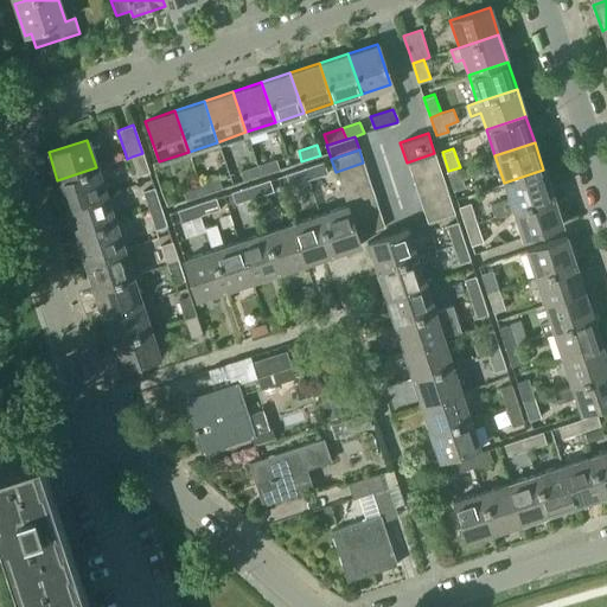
[(142,153),(132,157),(138,176),(148,172),(142,153)]
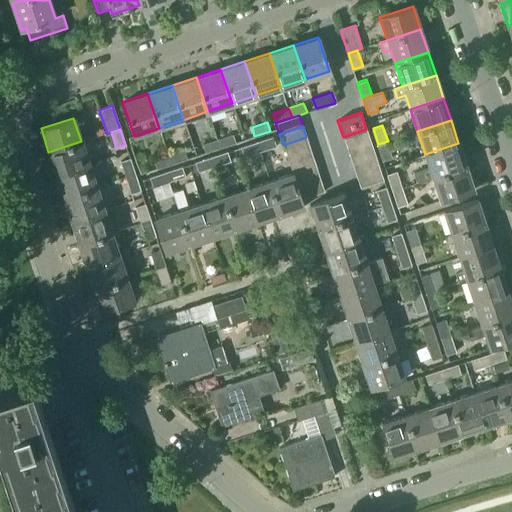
[(370,140),(366,129),(343,137),(347,148),(370,140)]
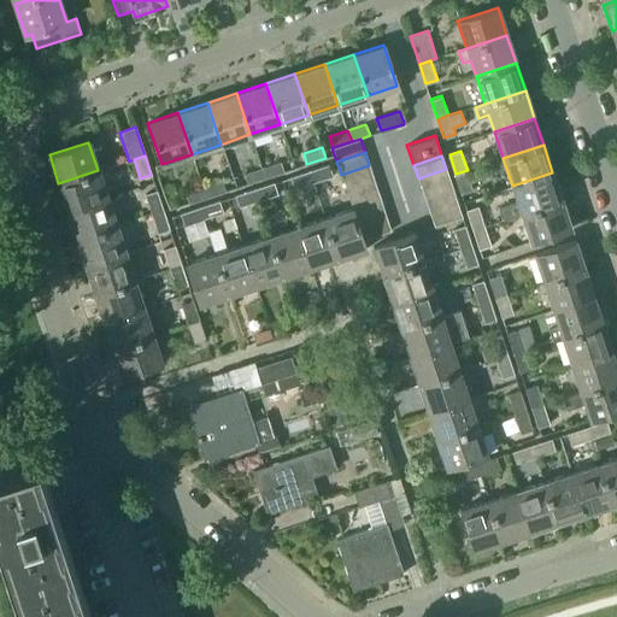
[(266,177),(285,171),(281,160),(263,166),(266,177)]
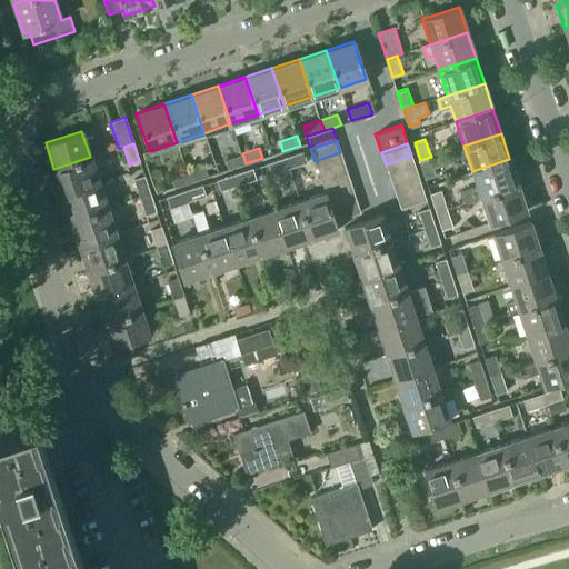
[(305,151),(287,157),(290,168),(308,161),(305,151)]
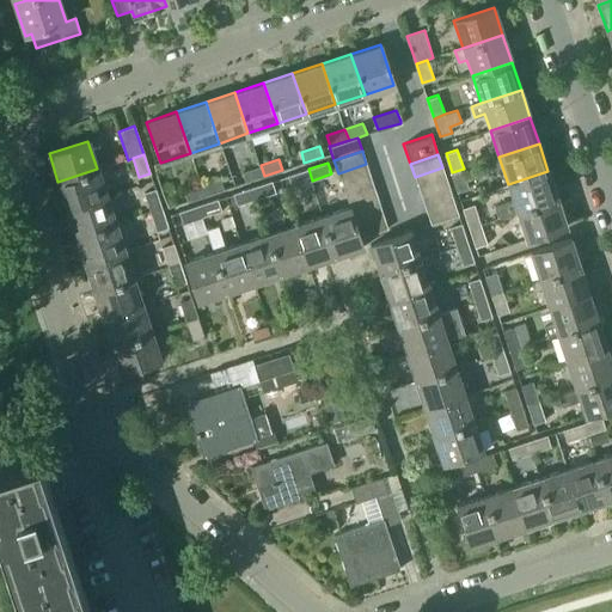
[(366,164),(338,173),(342,185),(371,176),(366,164)]
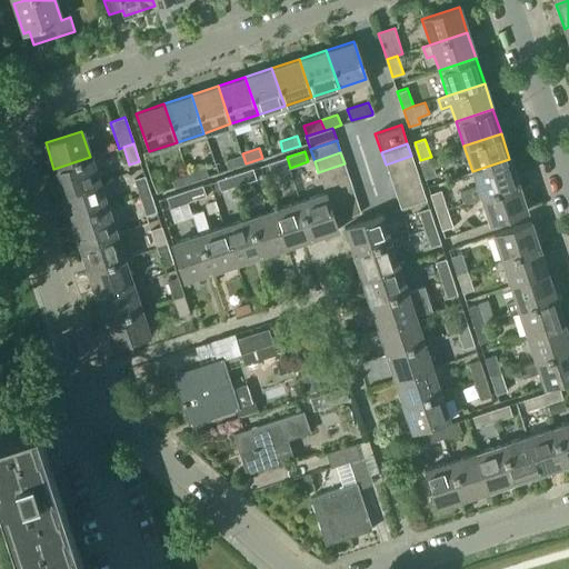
[(229,169),(246,163),(242,153),(226,159),(229,169)]
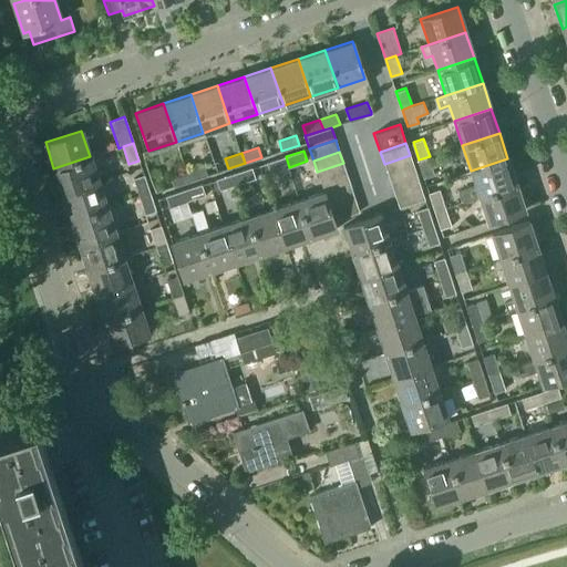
[(384,164),(389,177),(414,168),(410,155),(384,164)]
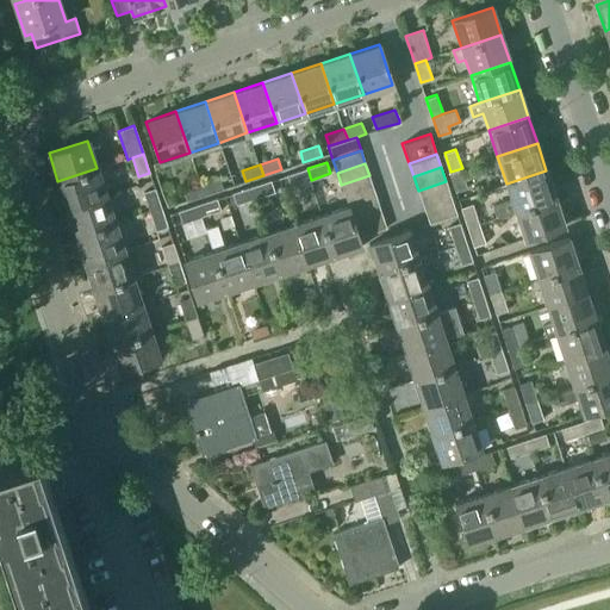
[(106,195),(97,168),(57,181),(67,209),(106,195)]
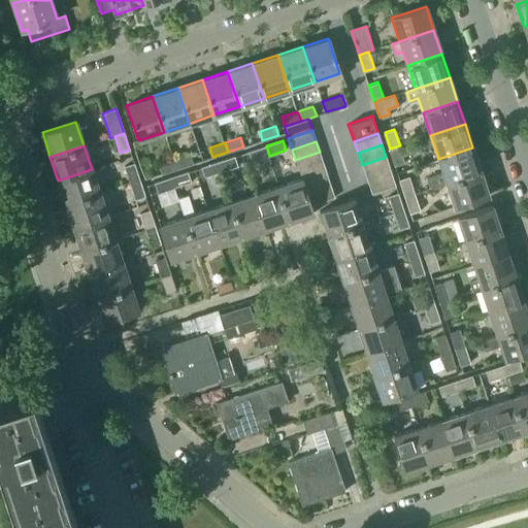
[(269,156),(266,145),(250,151),(253,161),(269,156)]
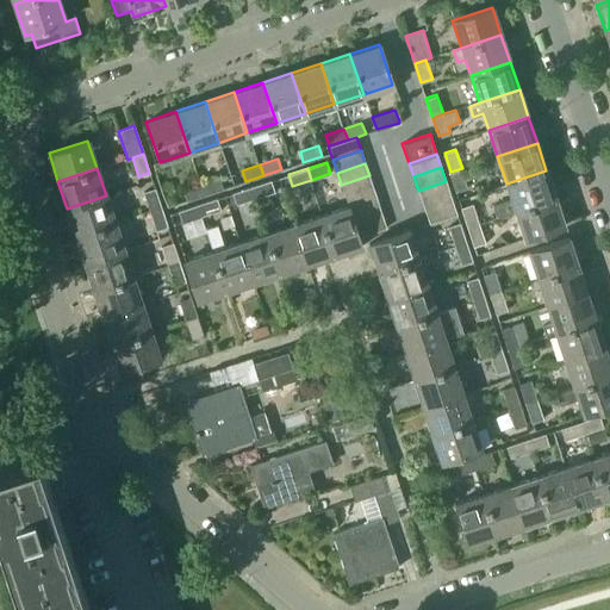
[(468,187),(462,168),(450,172),(456,192),(468,187)]
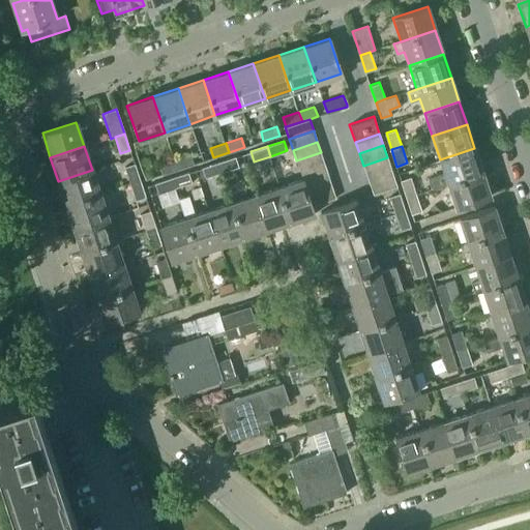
[(447,183),(482,172),(474,148),(440,159),(444,173),(430,178),(433,188),(447,183)]
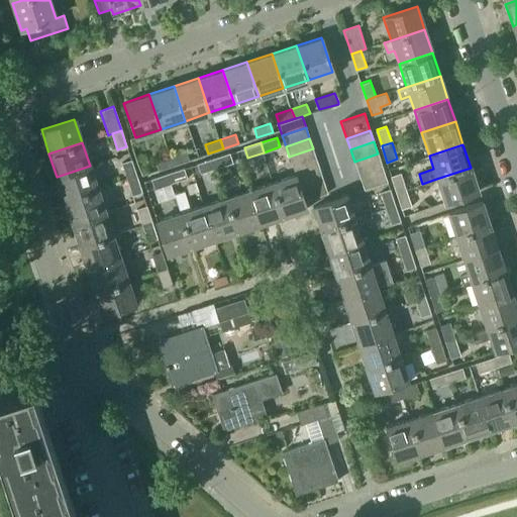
[(289,157),(293,168),(316,160),(313,148),(289,157)]
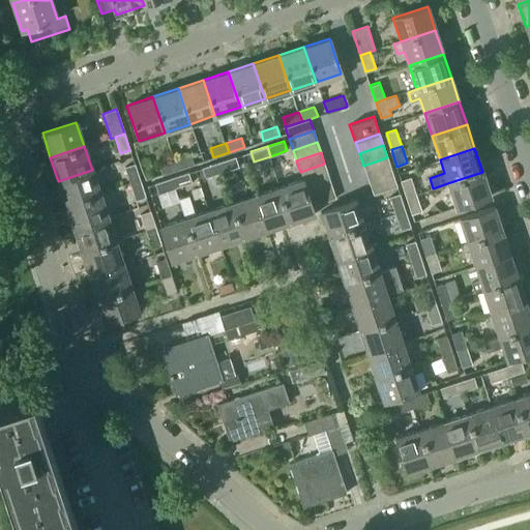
[(179,169),(195,164),(192,154),(176,159),(179,169)]
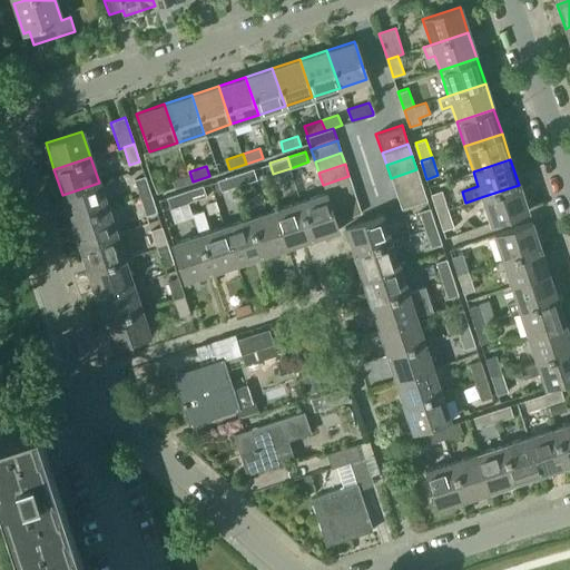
[(254,168),(236,174),(239,185),(257,179),(254,168)]
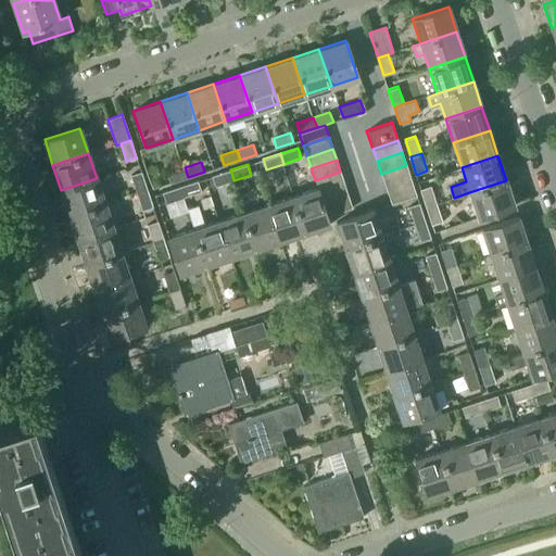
[(406,165),(381,174),(384,186),(411,177),(406,165)]
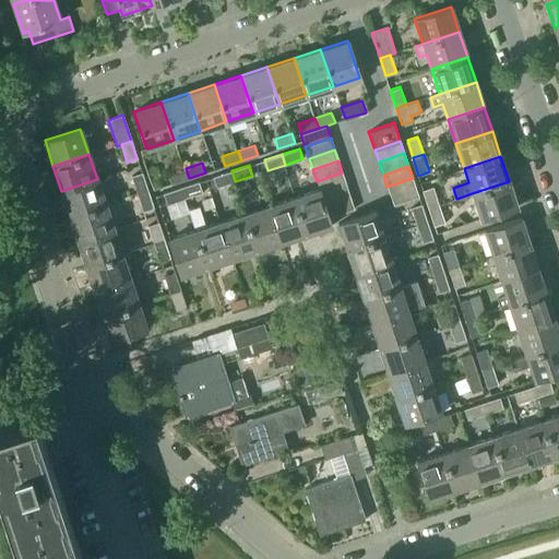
[(171,183),(189,178),(186,168),(169,174),(171,183)]
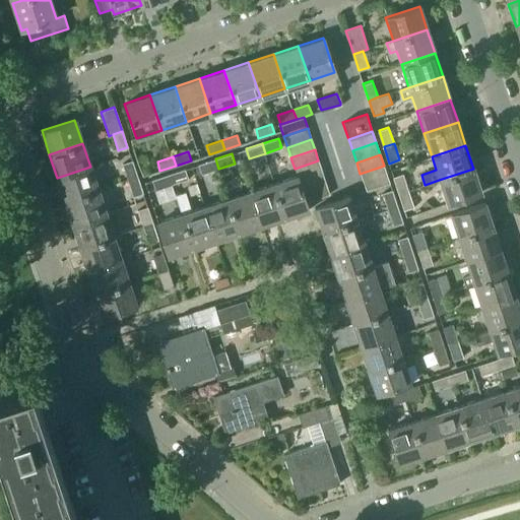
[(218,169),(215,158),(199,164),(202,174),(218,169)]
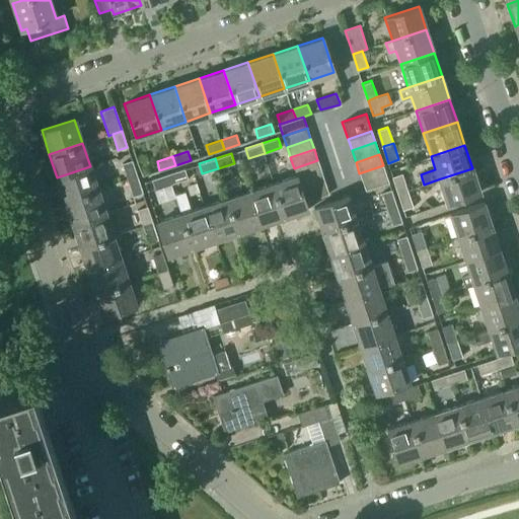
[(137,176),(132,160),(122,163),(127,179),(137,176)]
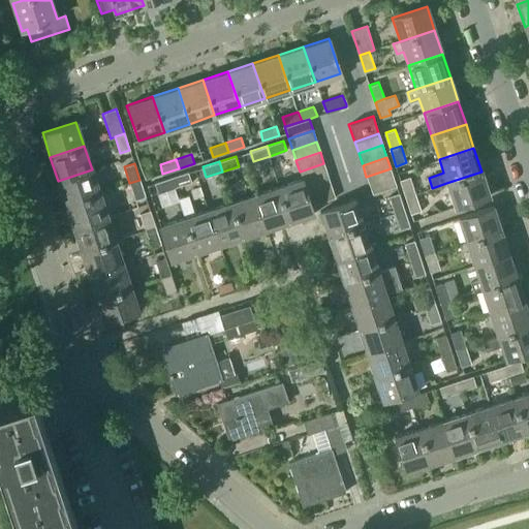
[(300,172),(302,179),(304,183),(328,175),(323,163),(300,172)]
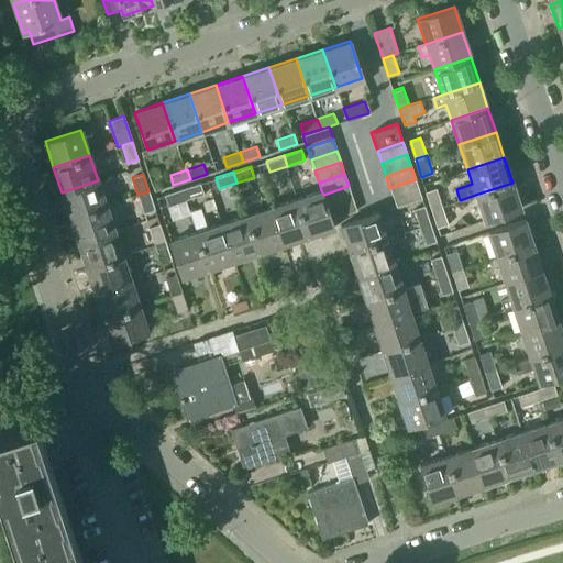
[(389,188),(396,206),(396,207),(422,198),(416,179),(389,188)]
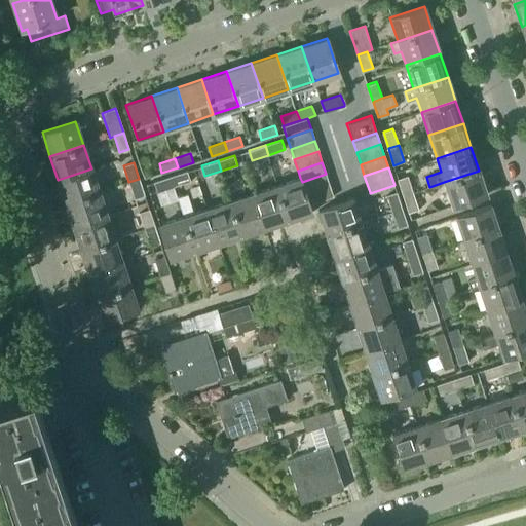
[(99,192),(91,168),(58,180),(66,203),(99,192)]
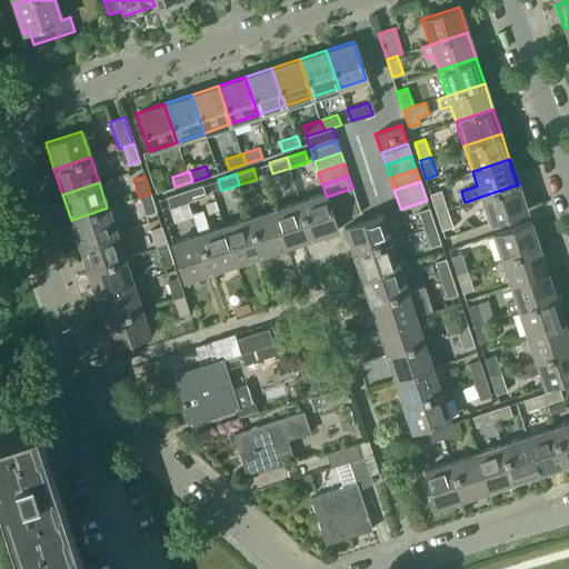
[(207,195),(203,185),(185,190),(188,200),(207,195)]
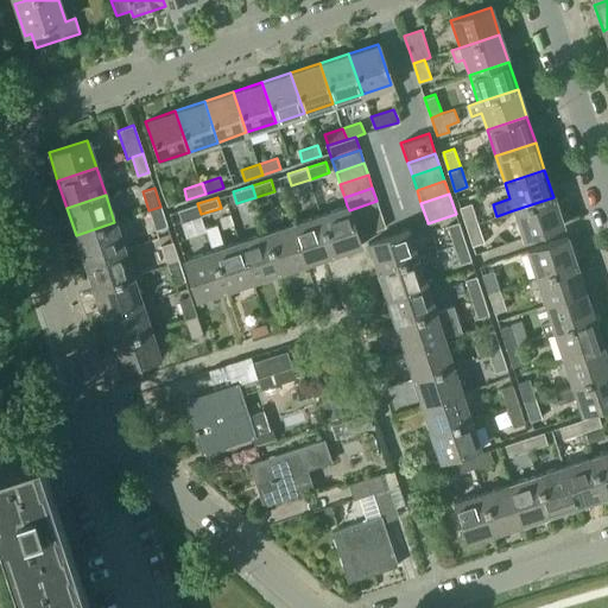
[(563,226),(553,197),(513,210),(523,239),(563,226)]
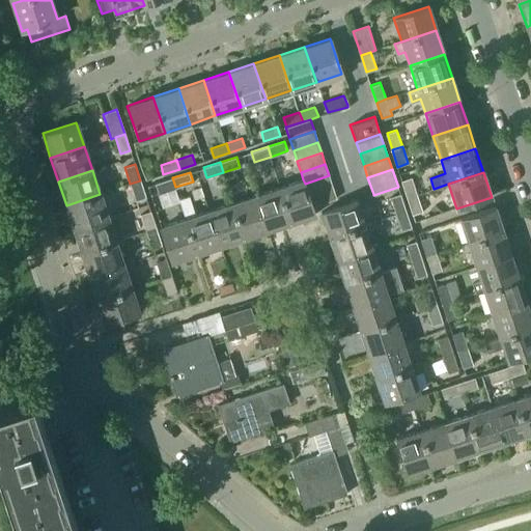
[(305,184),(308,194),(333,187),(329,175),(305,184)]
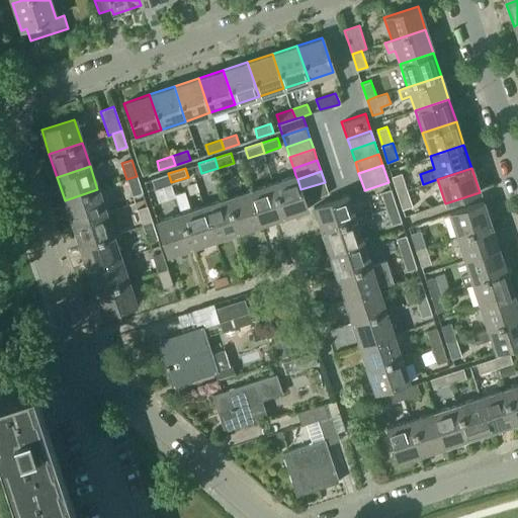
[(393,176),(398,192),(408,189),(402,172),(393,176)]
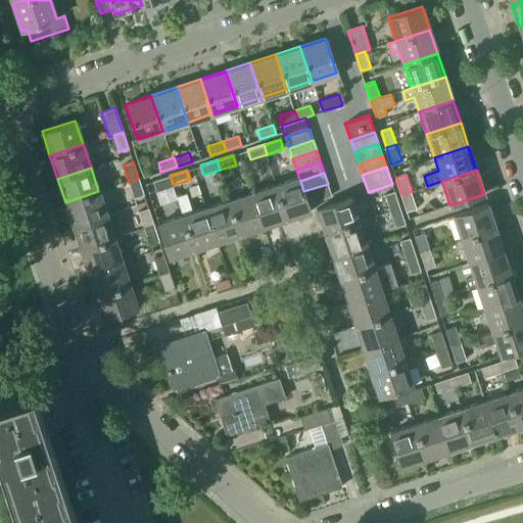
[(173,184),(170,175),(153,180),(156,190),(173,184)]
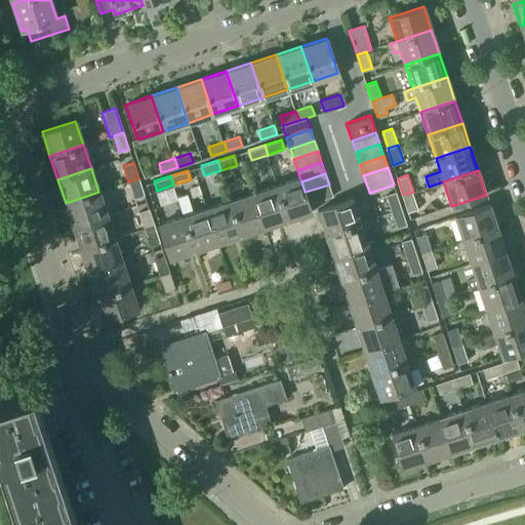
[(305,192),(301,182),(299,177),(276,186),(287,219),(311,211),(309,204),(305,192)]
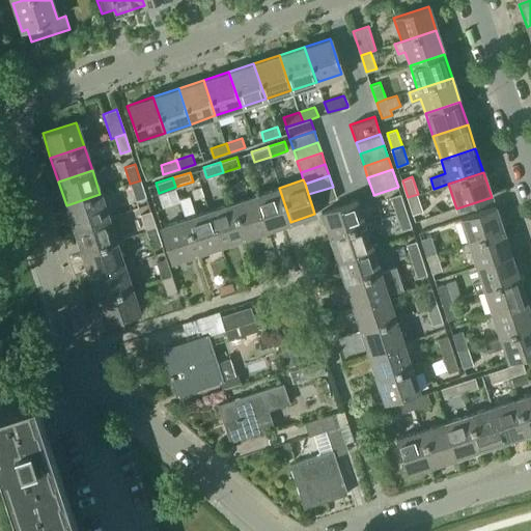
[(140,180),(130,184),(136,200),(145,197),(140,180)]
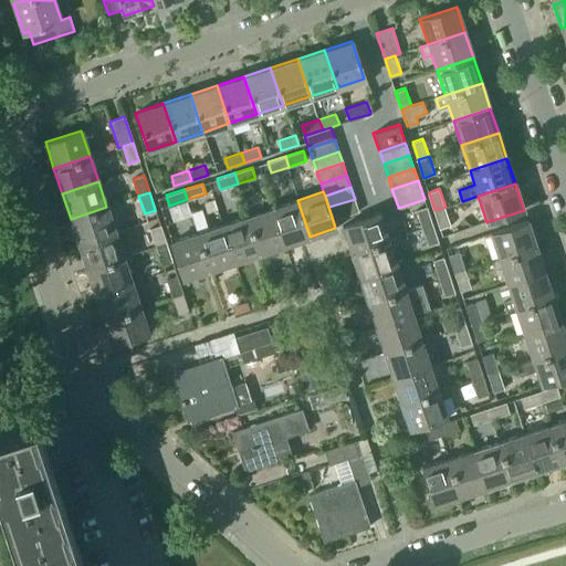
[(328,207),(333,220),(358,211),(355,199),(328,207)]
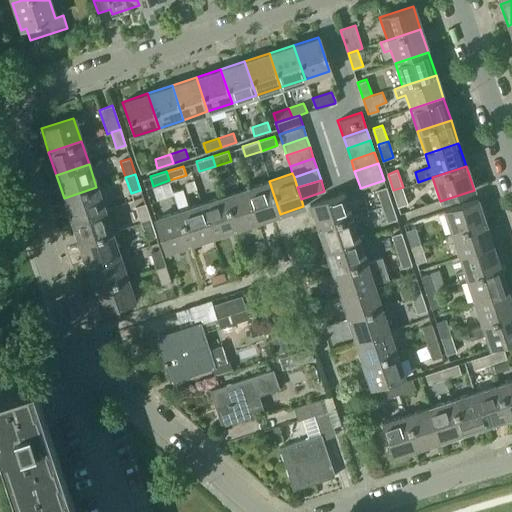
[(269,181),(246,188),(257,222),(280,214),(269,181)]
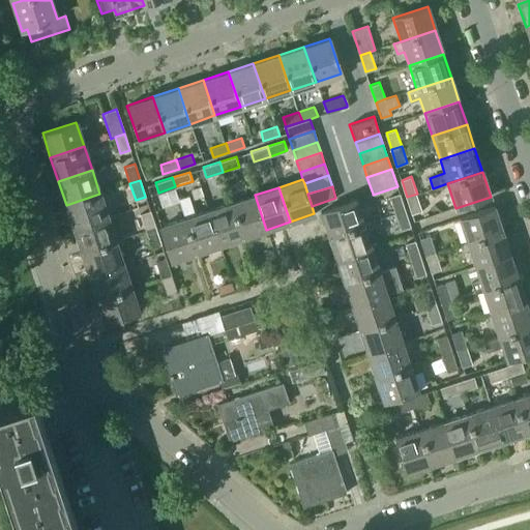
[(395,212),(406,209),(400,193),(390,196),(395,212)]
